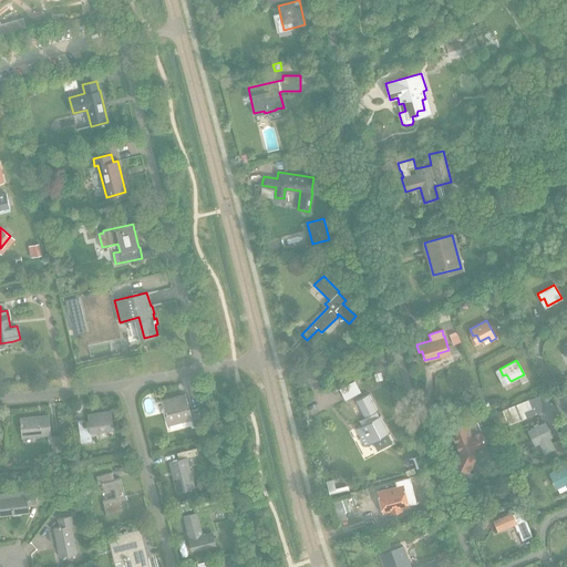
[(380,413),(379,414),(377,410),(378,409),(369,392),(356,399),(366,416),(368,421),(354,428),(363,446),(390,432),(380,413)]
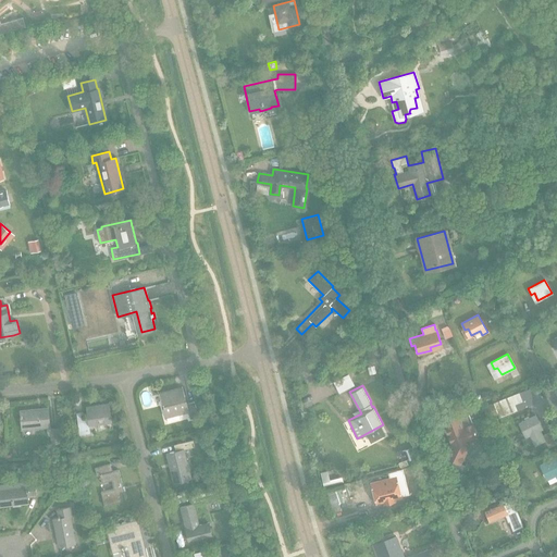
[(194,401),(186,404),(182,386),(159,393),(165,417),(188,411),(189,419),(198,417),(194,401)]
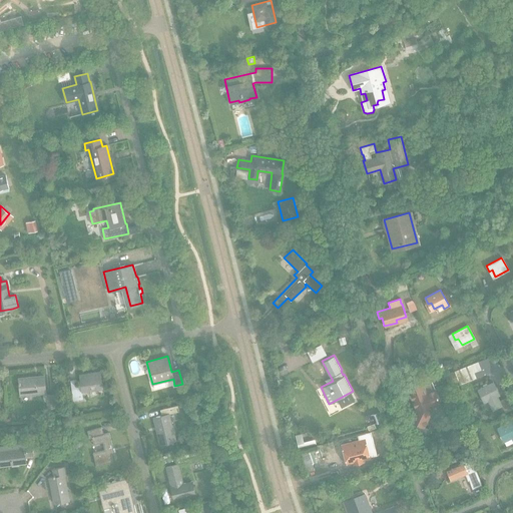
[(458,381),(459,384),(476,378),(474,373),(482,370),(479,361),(444,375),(448,385),(458,381)]
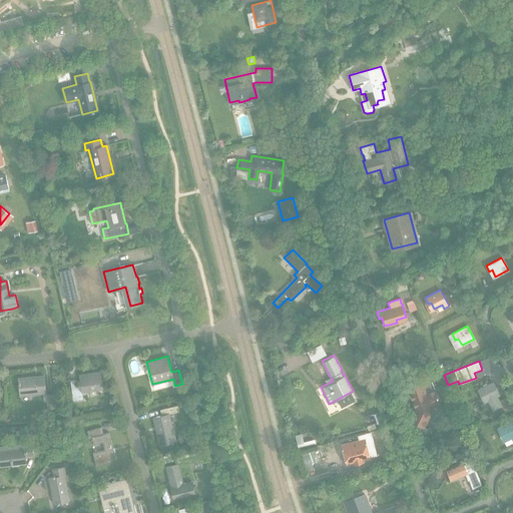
[(82,391),(103,387),(100,371),(79,375),(80,384),(77,384),(76,379),(70,380),(73,400),(83,399),(82,391)]
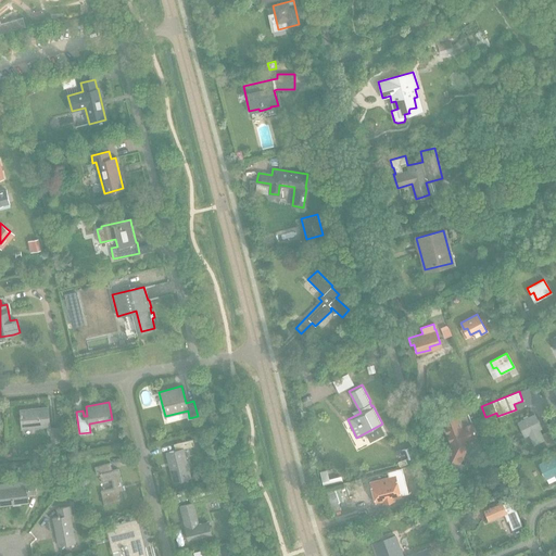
[(440,456),(450,477),(459,472),(464,464),(456,459),(460,451),(458,450),(459,449),(456,440),(475,432),(466,411),(469,409),(466,403),(449,411),(451,416),(447,417),(447,418),(442,421),(450,442),(443,455),(440,456)]
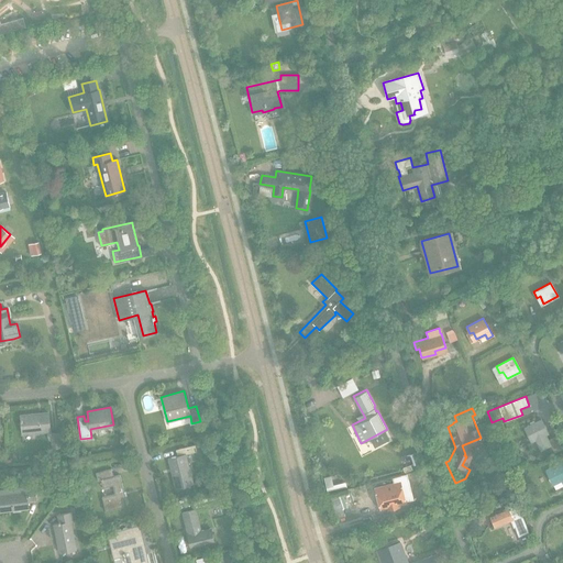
[(20,415),(22,433),(50,430),(47,411),(20,415)]
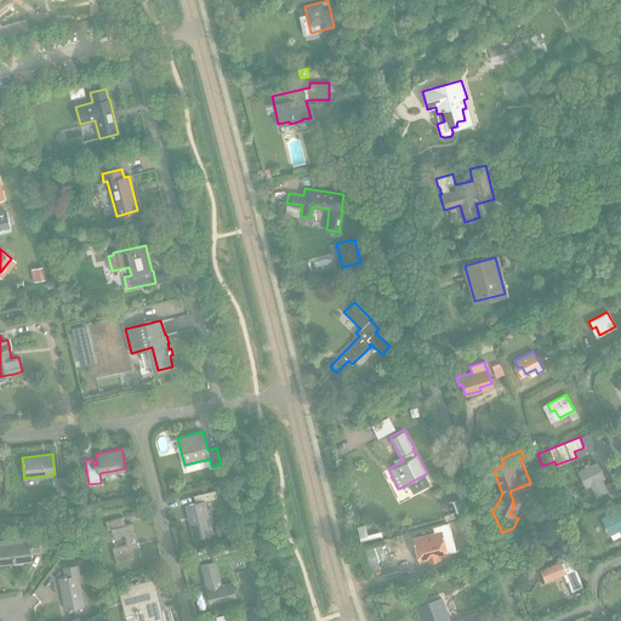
[(579,471),(586,486),(603,478),(596,462),(579,471)]
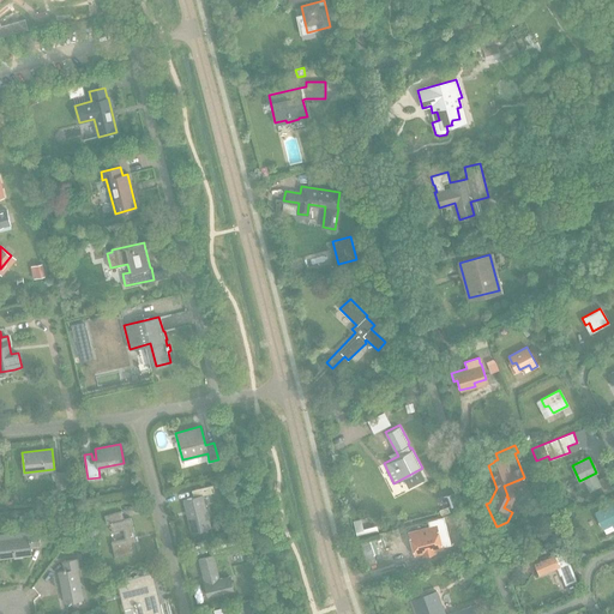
[(54,473),(56,489),(66,488),(64,471),(54,473)]
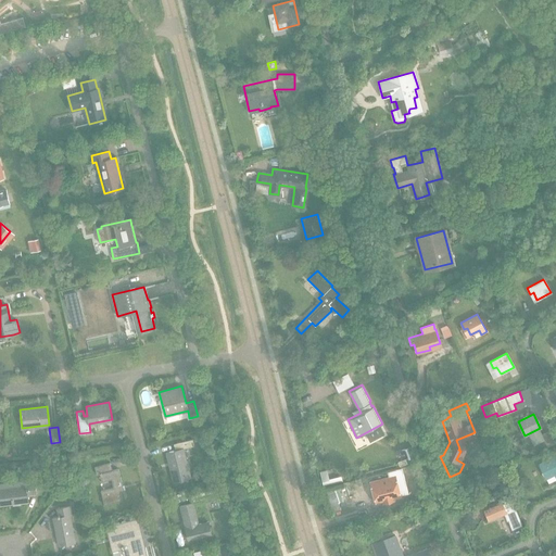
[(166,453),(174,481),(190,477),(182,449),(193,445),(191,439),(174,444),(175,450),(166,453)]
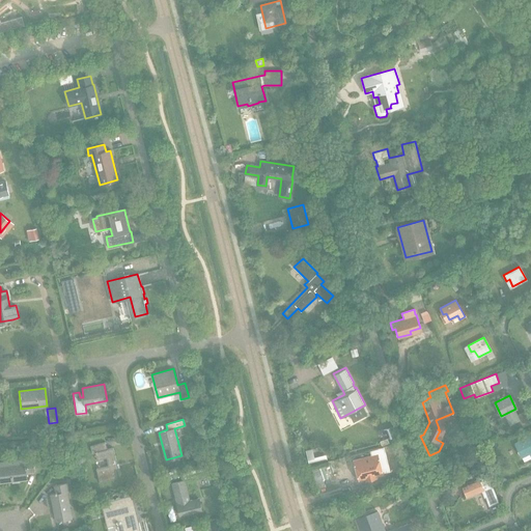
[(530,456),(530,440),(529,437),(514,444),(521,456),(529,452),(530,456)]
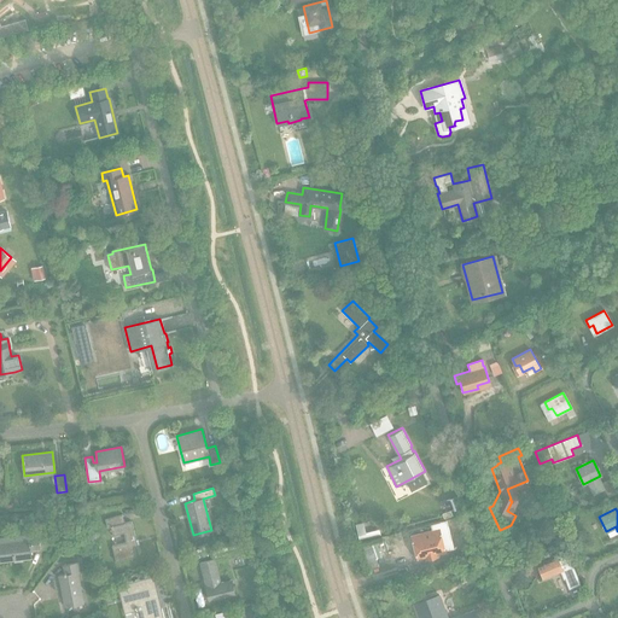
[(132,520),(124,523),(122,514),(105,519),(108,528),(111,526),(114,535),(124,531),(127,542),(112,546),(116,560),(136,555),(134,546),(138,544),(132,520)]
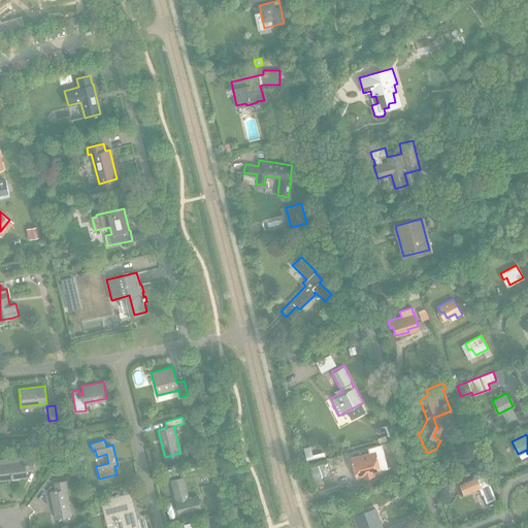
[(369,452),(351,457),(352,458),(357,477),(368,474),(368,475),(374,474),(374,472),(381,470),(382,470),(377,457),(385,455),(382,444),(368,448),(369,452)]
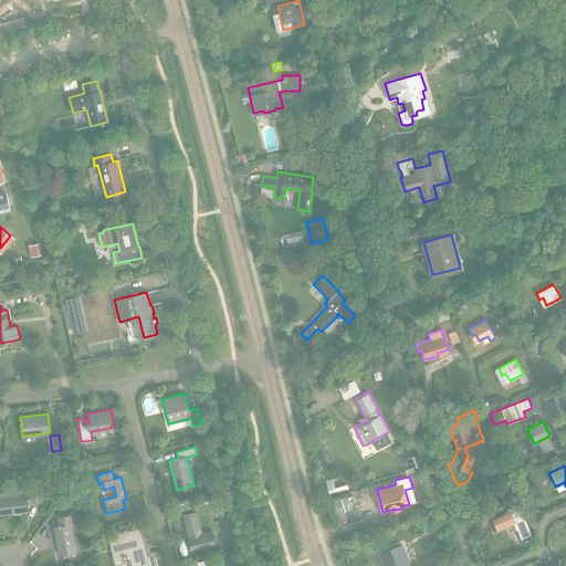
[(28,504),(35,503),(34,489),(24,489),(24,490),(0,492),(0,513),(28,510),(28,504)]
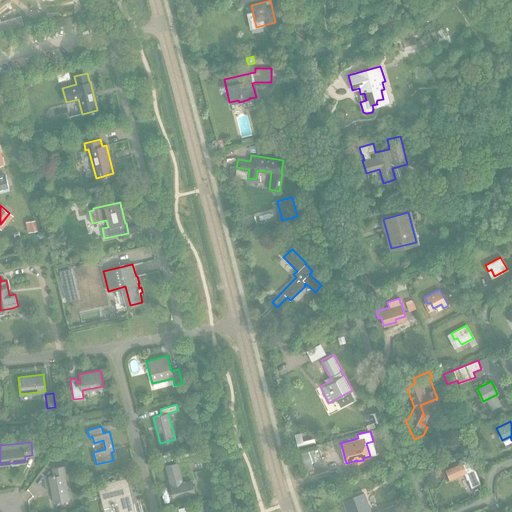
[(175,456),(177,461),(189,458),(188,453),(175,456)]
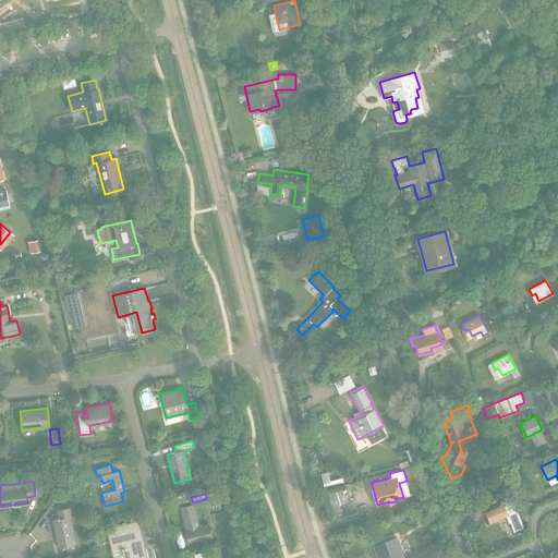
[(484,508),(489,521),(512,512),(507,499),(484,508)]
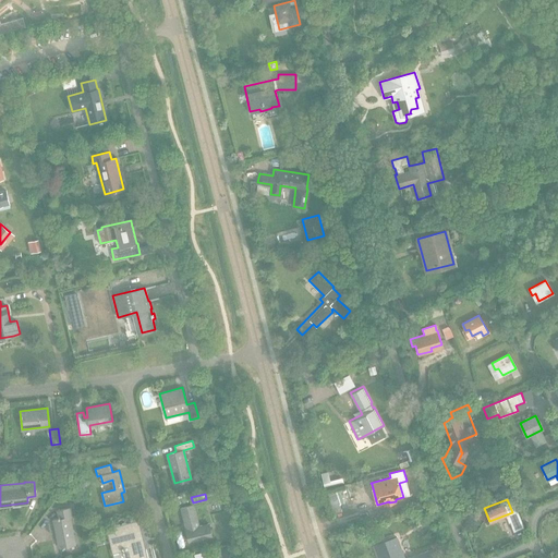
[(180,508),(187,538),(201,534),(193,505),(180,508)]
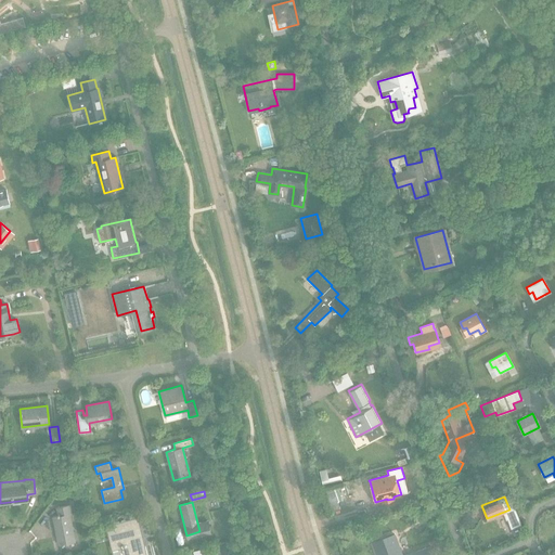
[(53,516),(59,544),(75,541),(69,514),(72,514),(71,504),(56,507),(59,515),(53,516)]
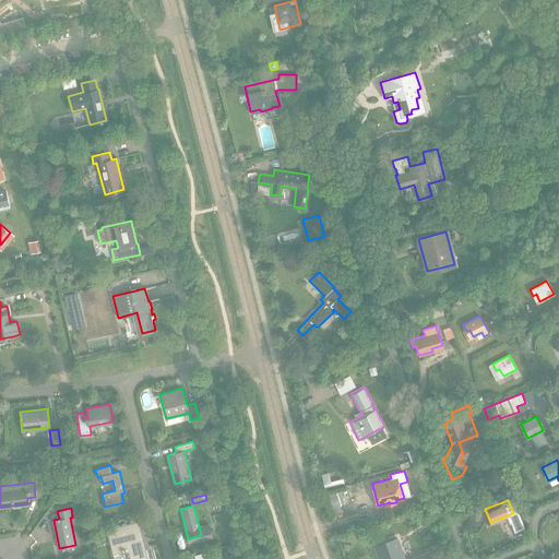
[(138,521),(106,527),(109,540),(119,538),(123,558),(126,558),(130,558),(146,558),(144,550),(143,550),(142,546),(140,546),(139,542),(142,542),(138,521)]
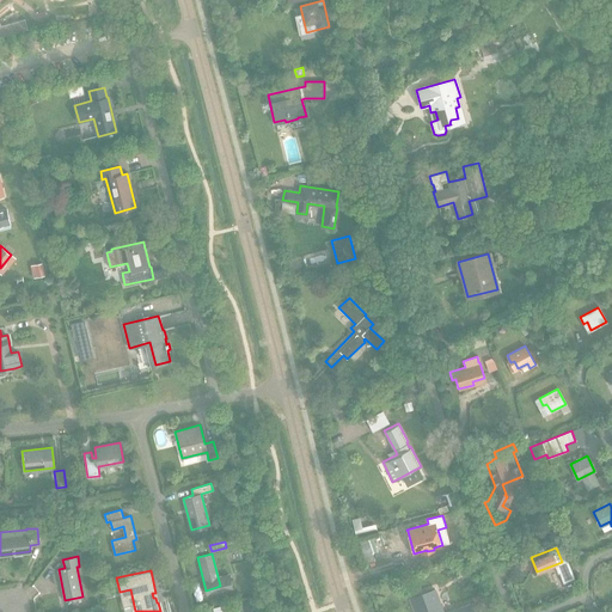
[(464,611),(461,606),(442,611),(439,600),(412,609),(414,611),(464,611)]
